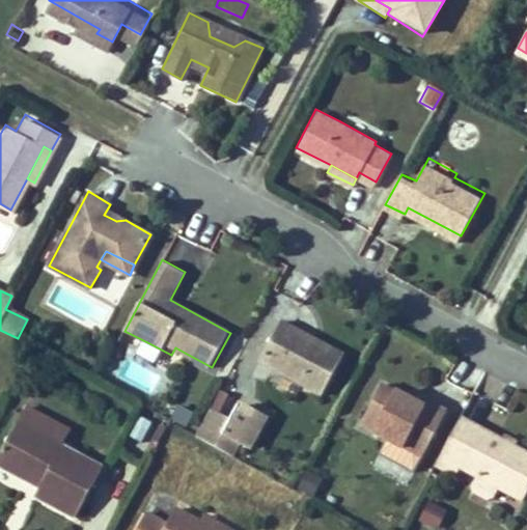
[(285,325),(264,366),(305,390),(325,400),(348,360),(285,325)]
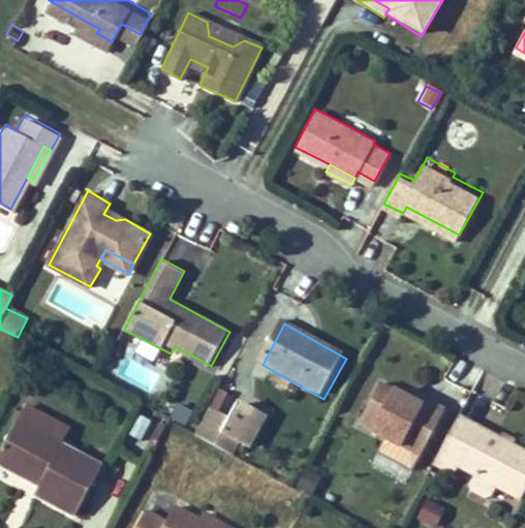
[(141,353),(147,341),(124,330),(119,340),(141,353)]
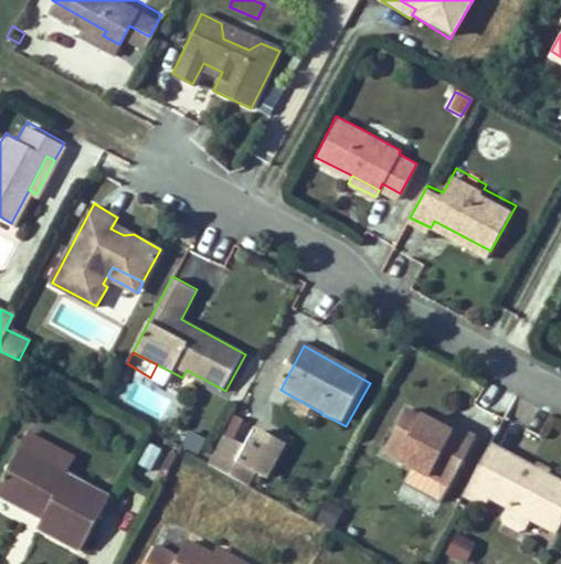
[(130,383),(122,400),(155,418),(163,402),(130,383)]
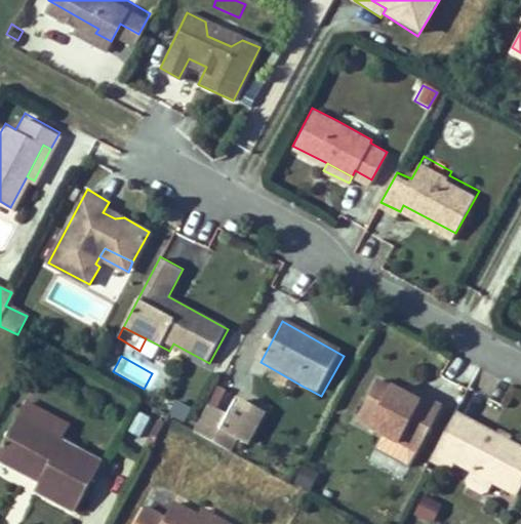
[(379,387),(358,429),(387,444),(419,461),(445,412),(430,403),(429,405),(426,411),(404,400),(379,387)]
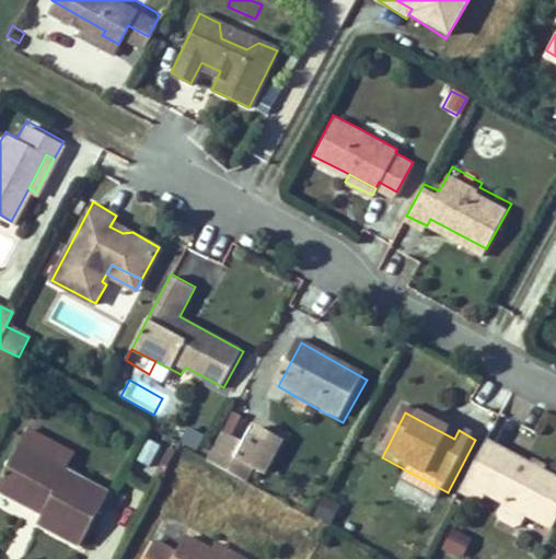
[(454,439),(458,432),(436,421),(431,427),(454,439)]
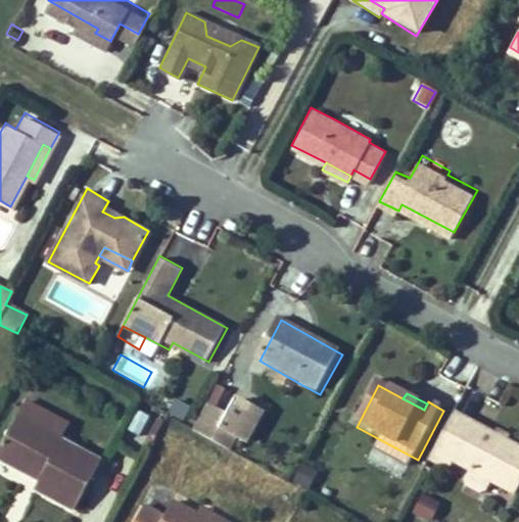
[(184,422),(190,408),(171,399),(164,415),(184,422)]
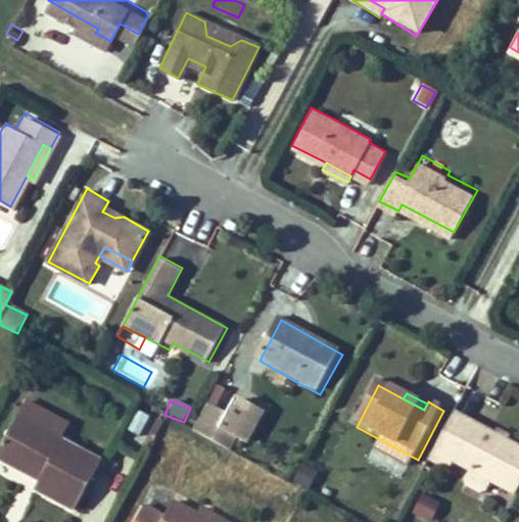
[(196,428),(218,440),(232,414),(233,412),(211,400),(196,428)]
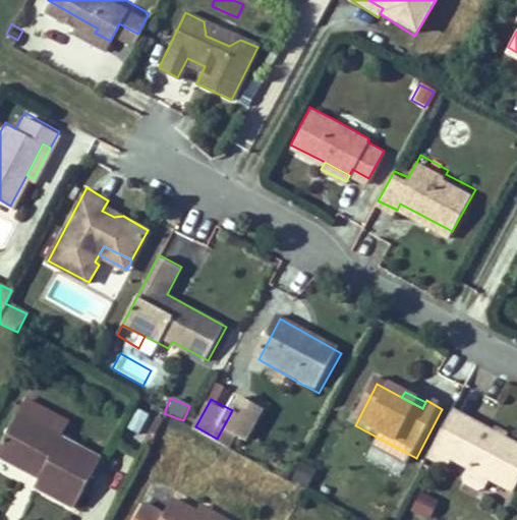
[(26,400),(18,415),(59,437),(66,422),(26,400)]
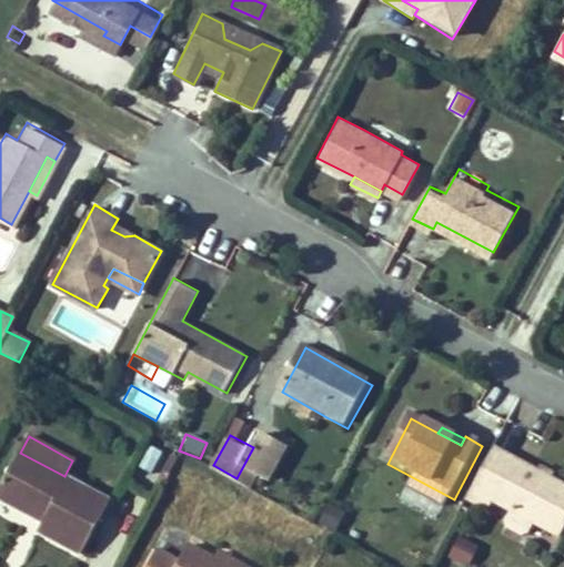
[(150,486),(165,456),(145,446),(130,476),(150,486)]
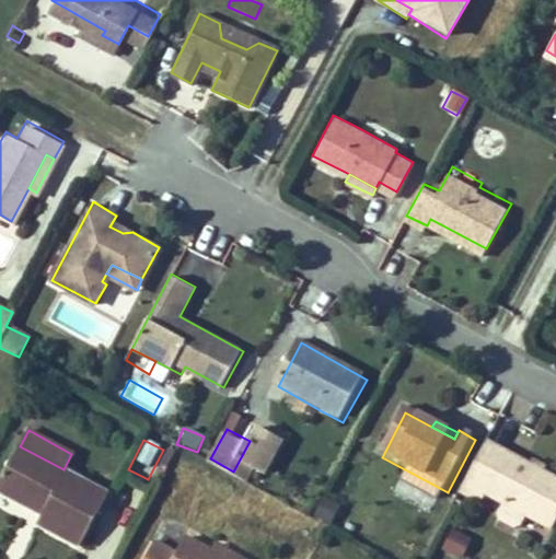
[(265,453),(248,443),(233,472),(250,480),(265,453)]
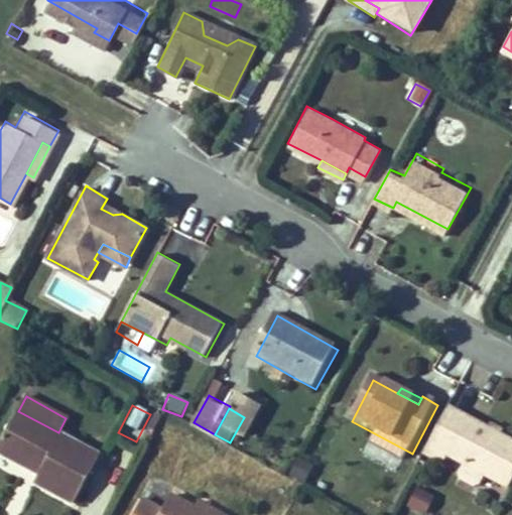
[(0,452),(41,474),(36,484),(73,503),(100,457),(58,432),(18,411),(0,444),(0,452)]
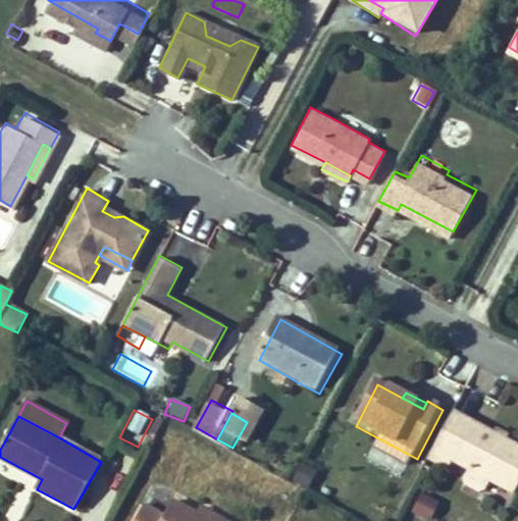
[(431,464),(449,474),(454,464),(517,499),(517,449),(457,416),(431,464)]
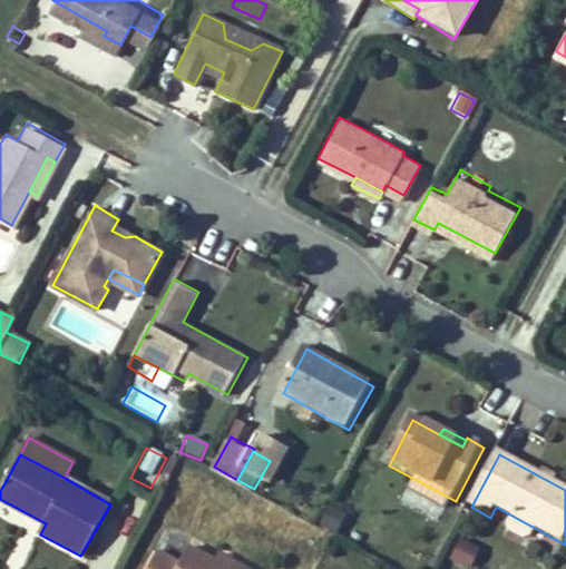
[(315,526),(334,533),(342,514),(324,507),(315,526)]
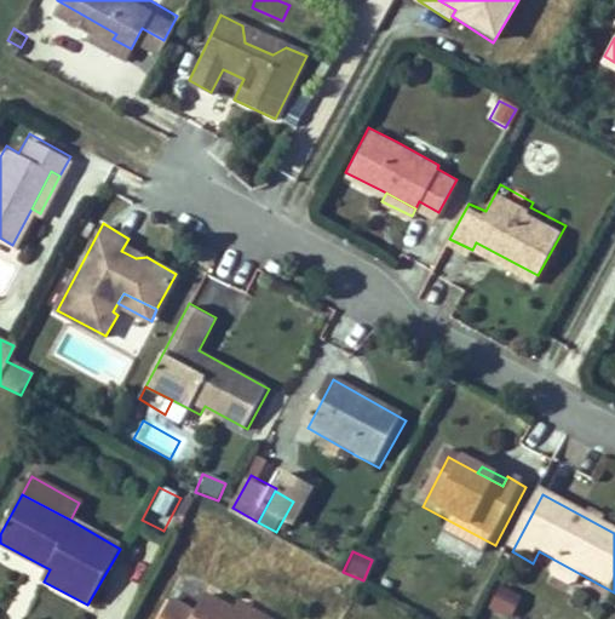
[(507,618),(518,597),(495,586),(483,611),(501,618),(507,618)]
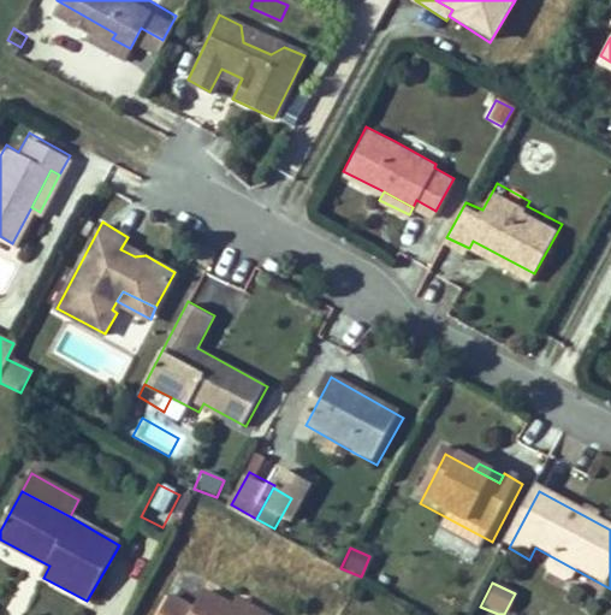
[(250,614),(233,605),(206,590),(195,609),(171,596),(160,614),(250,614)]
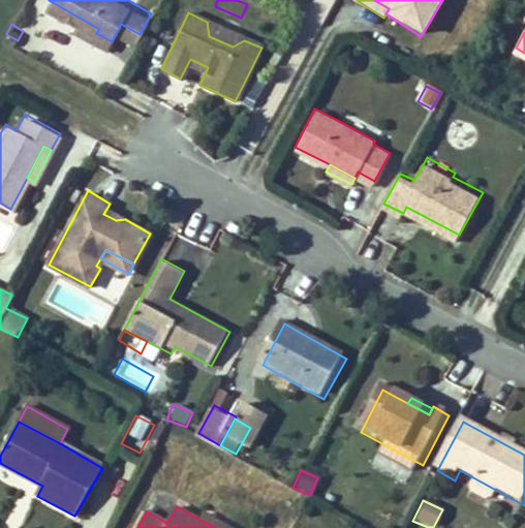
[(238,527),(207,509),(201,520),(215,527),(238,527)]
